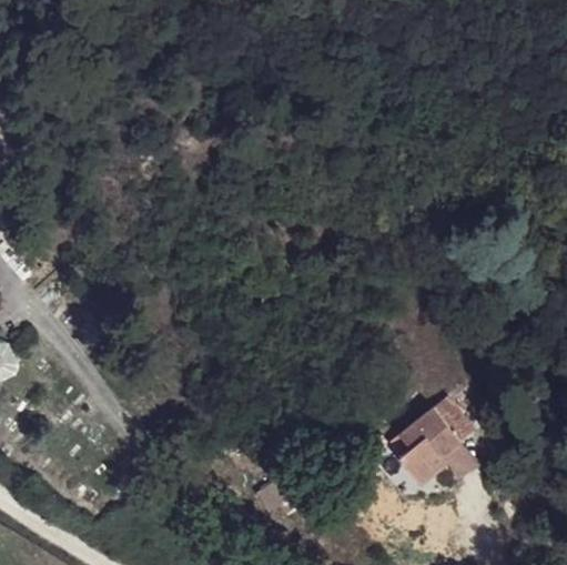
[(0,383),(29,369),(16,339),(0,345),(0,383)]
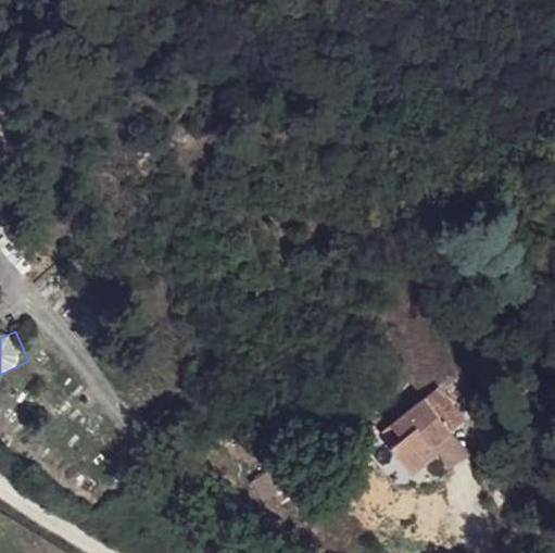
[(400,438),(389,445),(406,467),(413,468),(434,452),(431,447),(449,434),(446,431),(462,419),(437,388),(389,425),(400,438)]
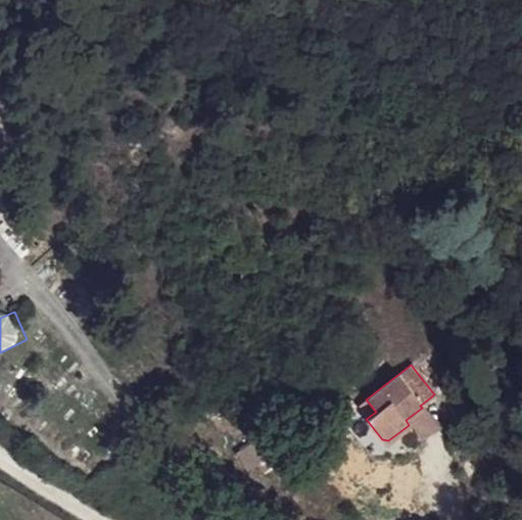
[(376,412),(366,399),(357,407),(366,419),(376,412)]
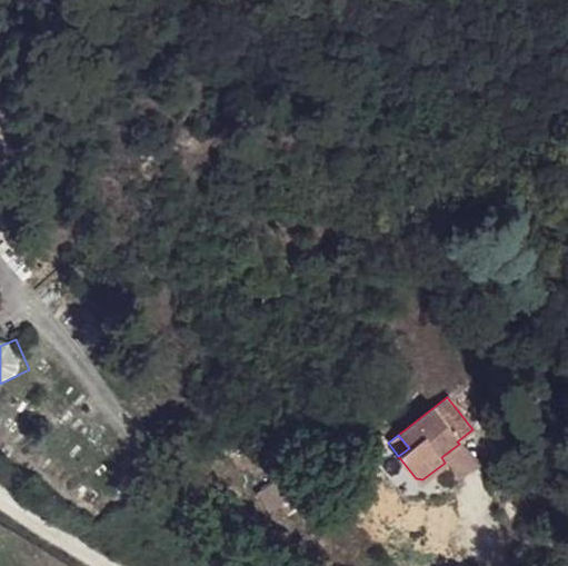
[(429,478),(437,495),(458,485),(450,468),(429,478)]
